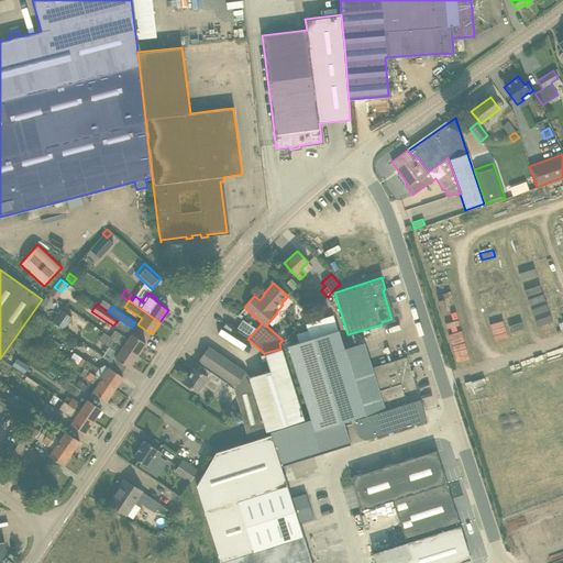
[(52,321),(63,329),(72,317),(61,309),(52,321)]
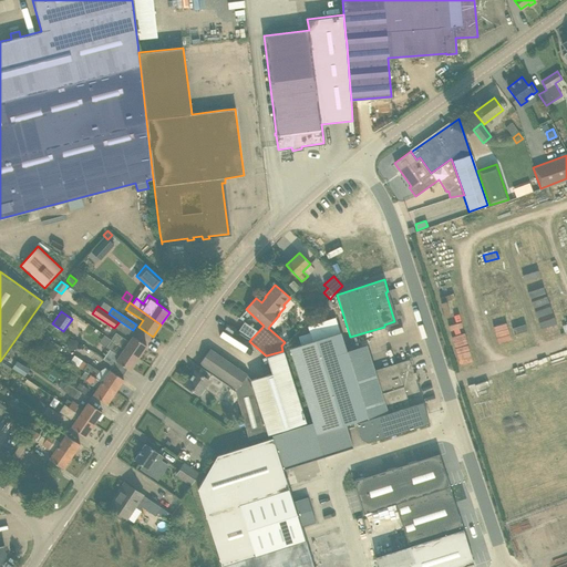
[(33,321),(39,325),(43,318),(39,315),(33,321)]
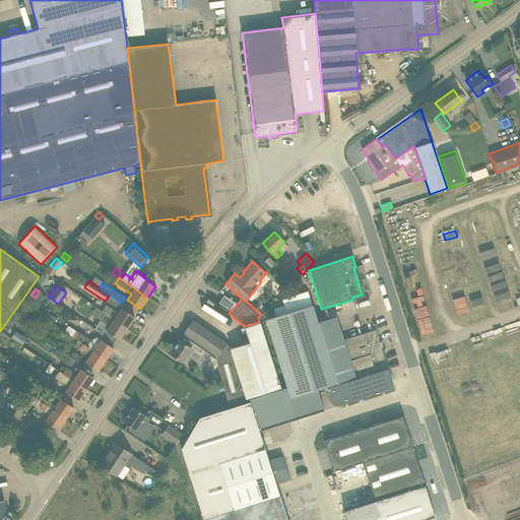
[(459,304),(460,306),(451,308),(454,316),(484,308),(481,298),(459,304)]
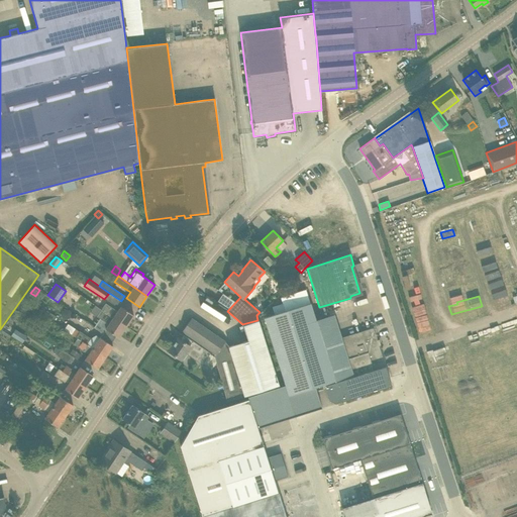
[(412,311),(424,307),(421,297),(408,301),(412,311)]
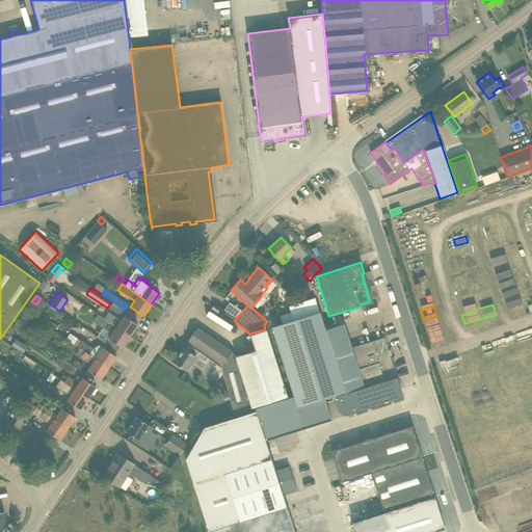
[(108,312),(104,318),(130,336),(137,324),(124,315),(121,320),(108,312)]
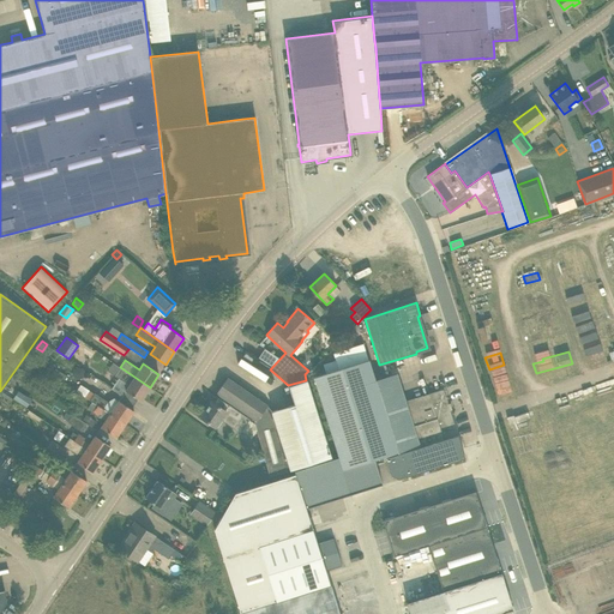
[(383,403),(368,360),(337,369),(313,377),(338,457),(342,470),(374,459),(397,452),(398,452),(383,403)]
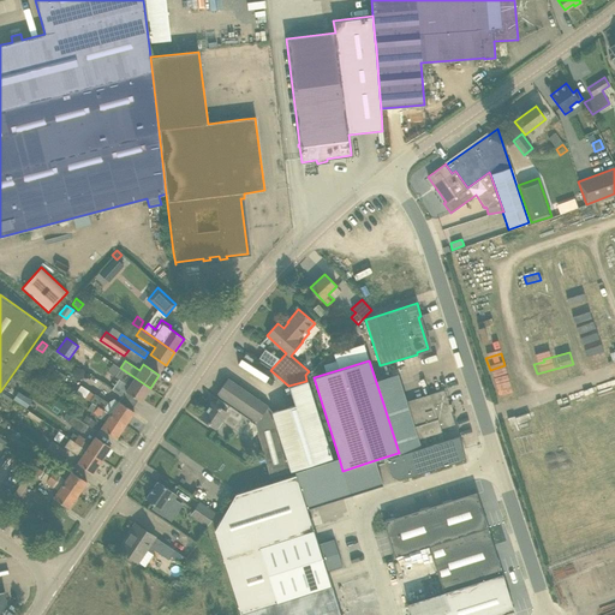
[(150,388),(120,368),(114,376),(129,386),(125,390),(141,401),(150,388)]
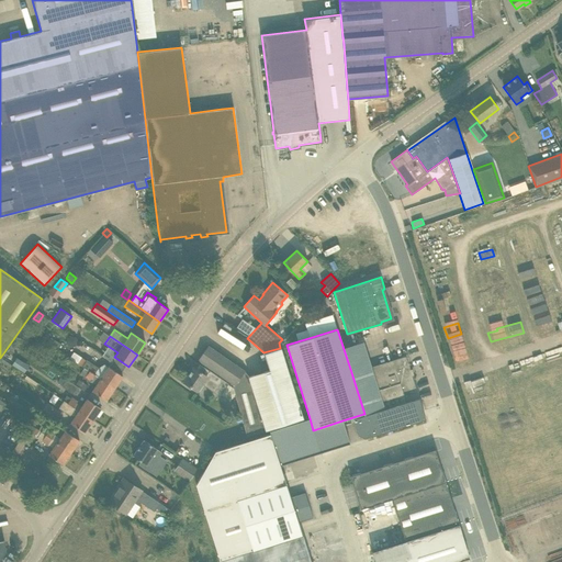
[(232,386),(236,401),(246,436),(263,431),(248,377),(248,375),(244,371),(209,346),(198,360),(232,383),(233,388),(232,386)]
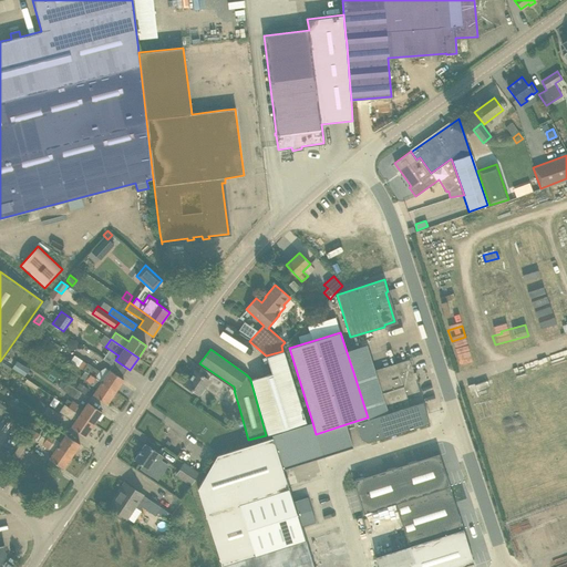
[(271,373),(250,380),(266,435),(306,422),(282,351),(266,356),(271,373)]
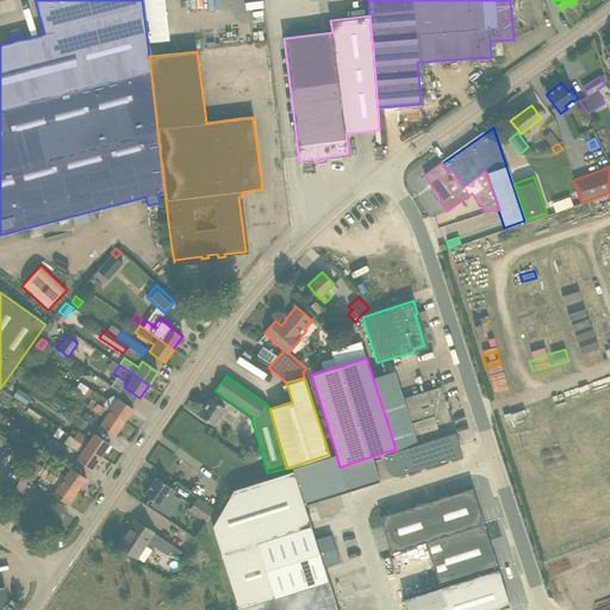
[(80,383),(75,388),(83,394),(88,387),(80,383)]
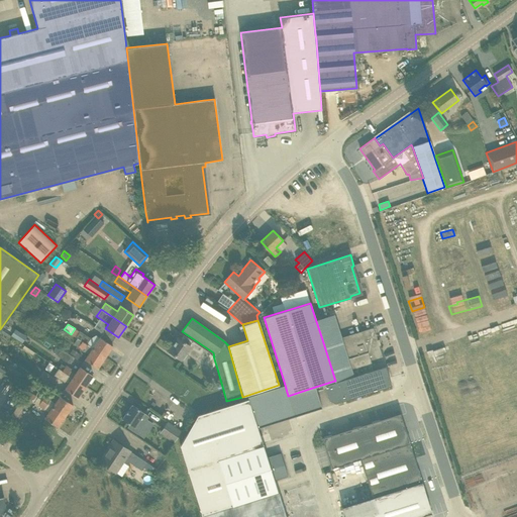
[(335,381),(334,381),(334,382),(324,385),(328,400),(335,403),(391,386),(373,327),(342,337),(341,333),(322,339),(335,381)]
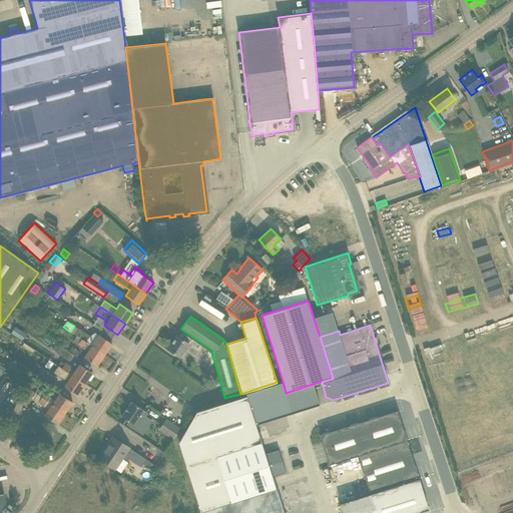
[(15,327),(11,334),(18,339),(22,332),(15,327)]
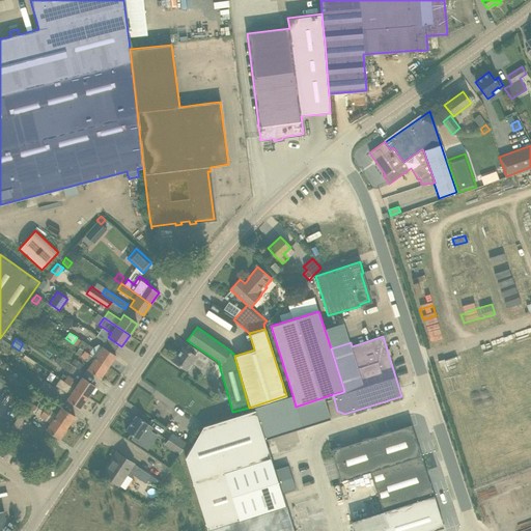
[(84,351),(108,367),(115,356),(99,344),(92,347),(81,339),(77,345),(79,347),(84,351)]
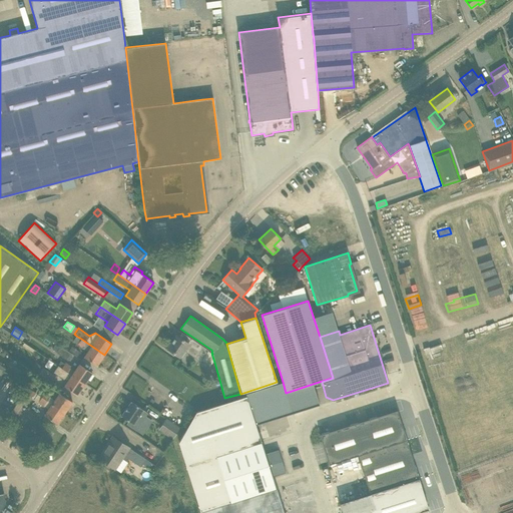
[(213,369),(215,366),(211,353),(207,351),(208,350),(191,338),(187,343),(176,336),(167,349),(180,358),(184,351),(200,362),(201,361),(213,369)]
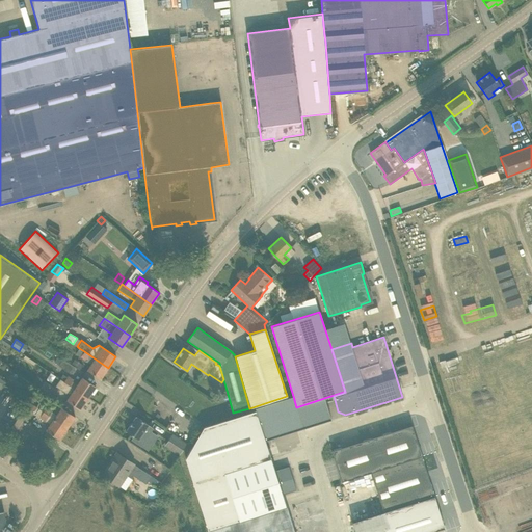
[(108,368),(84,351),(80,356),(85,361),(90,365),(86,370),(100,379),(108,368)]
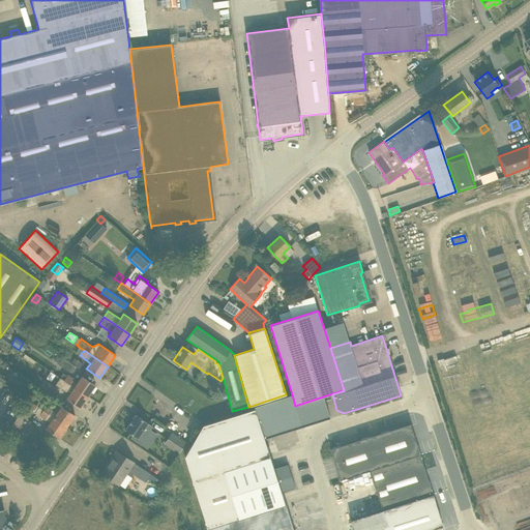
[(75,365),(70,362),(62,357),(58,364),(70,373),(75,365)]
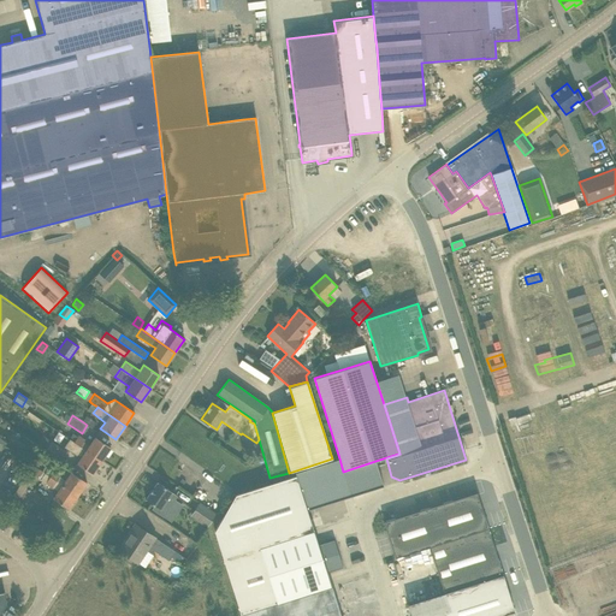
[(86,415),(82,421),(87,425),(92,428),(96,422),(86,415)]
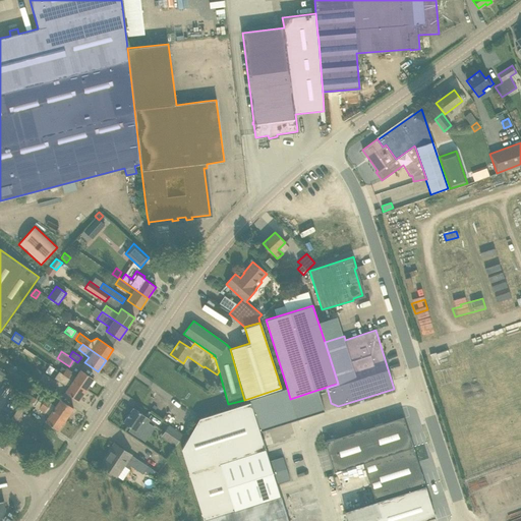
[(433,364),(440,362),(437,353),(430,355),(433,364)]
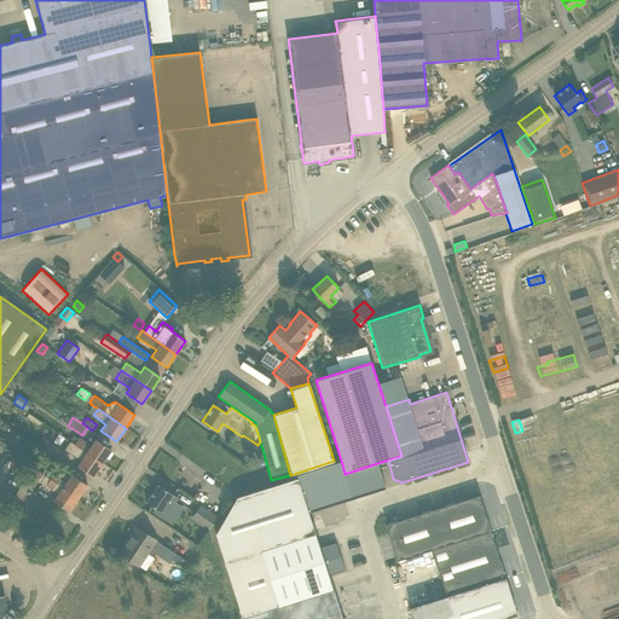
[(0,434),(0,444),(6,449),(11,443),(0,434)]
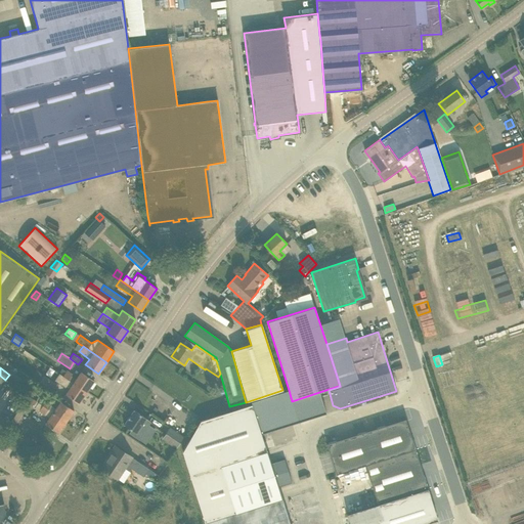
[(33,377),(52,391),(57,385),(37,370),(33,377)]
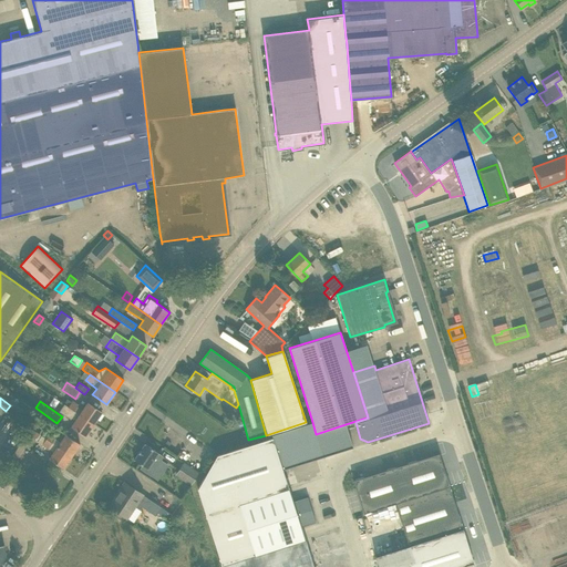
[(72,401),(68,406),(93,424),(102,412),(86,402),(82,410),(76,406),(79,404),(72,401)]
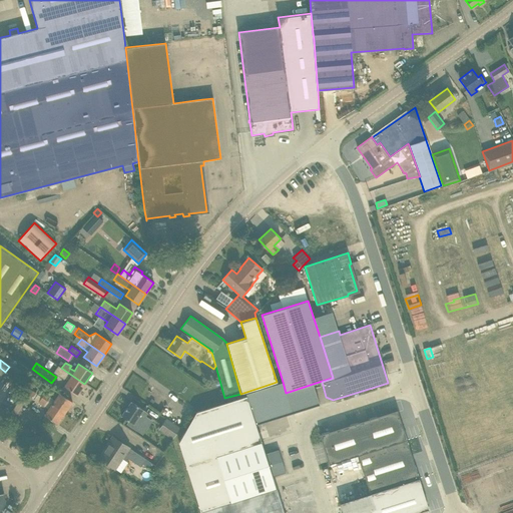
[(84,384),(61,368),(58,366),(53,373),(67,382),(64,386),(77,395),(84,384)]
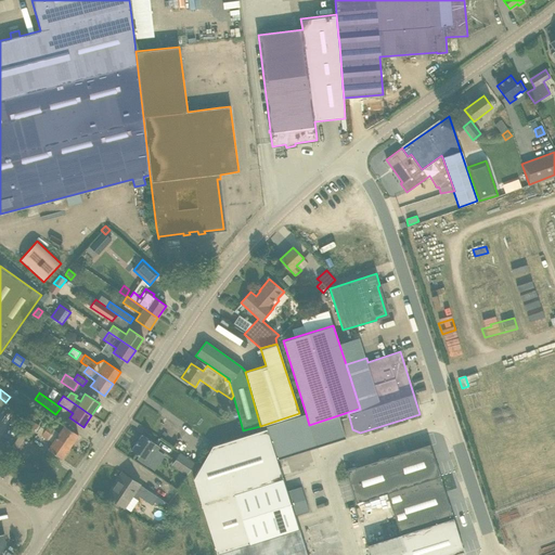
[(193,478),(217,554),(306,554),(294,516),(309,511),(301,487),(286,491),(276,460),(346,438),(338,415),(309,425),(306,413),(266,426),(267,428),(240,437),(213,446),(211,446),(203,462),(193,478)]
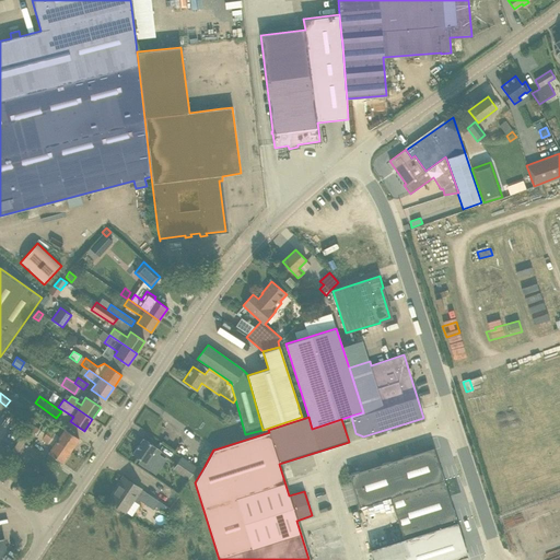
[(26,429),(35,435),(39,430),(30,423),(26,429)]
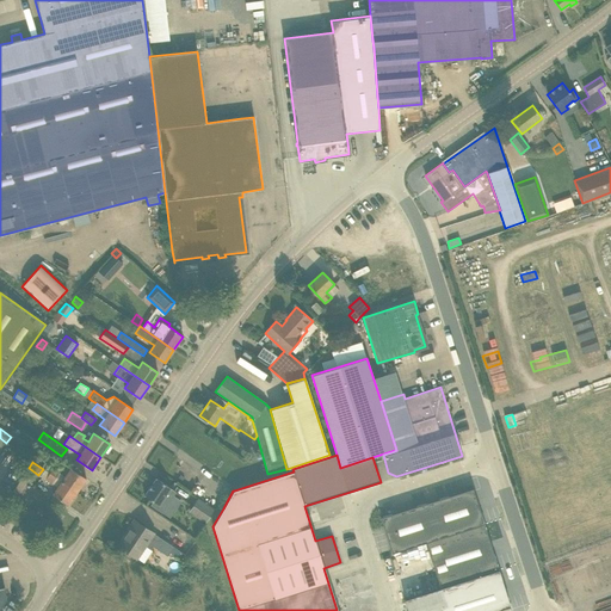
[(54,467),(49,473),(56,477),(62,481),(76,492),(86,479),(71,468),(65,476),(60,473),(61,470),(54,467)]
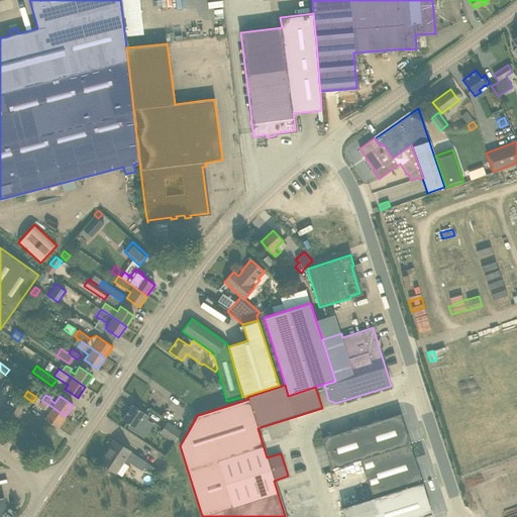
[(47,404),(41,400),(37,397),(33,402),(48,413),(44,418),(58,427),(65,416),(53,407),(47,404)]
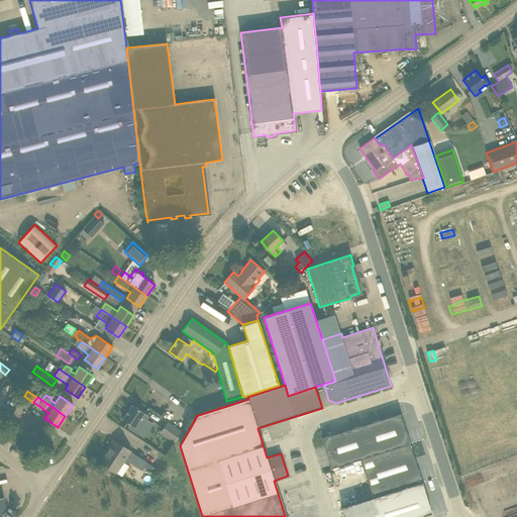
[(172,401),(168,406),(177,414),(181,409),(172,401)]
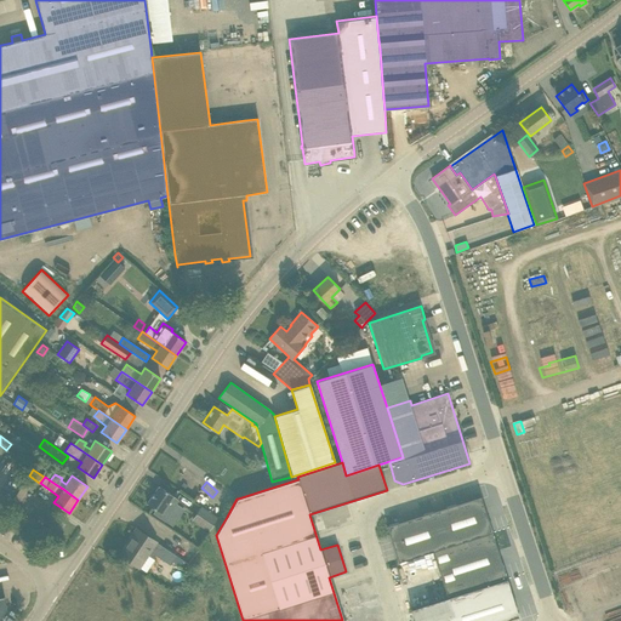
[(159,486),(147,503),(155,510),(153,513),(165,520),(178,500),(174,496),(169,493),(159,486)]
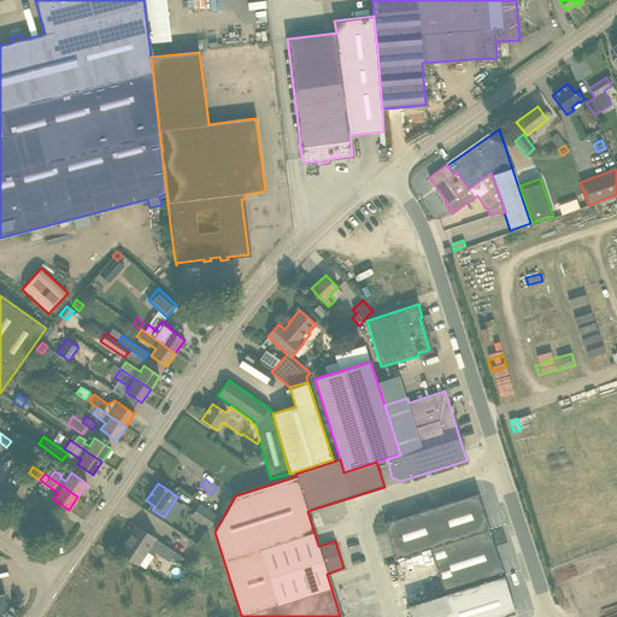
[(477,493),(383,522),(395,559),(430,548),(445,594),(407,605),(411,616),(499,616),(515,612),(477,493)]
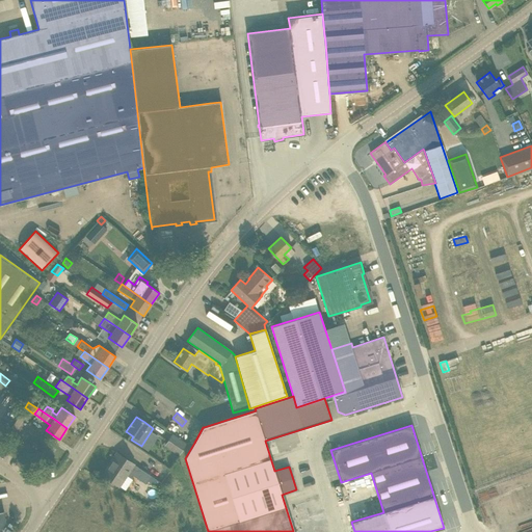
[(164,446),(179,456),(187,444),(173,433),(164,446)]
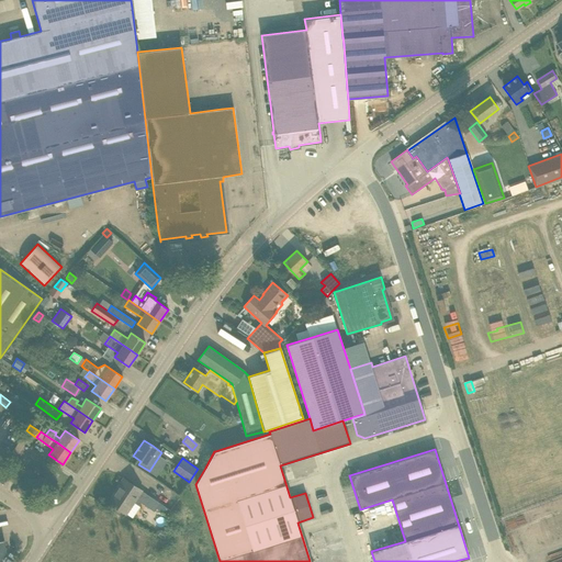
[(120,487),(114,494),(109,503),(132,518),(139,507),(133,503),(134,502),(138,505),(141,502),(154,512),(160,503),(143,491),(123,479),(117,486),(120,487)]
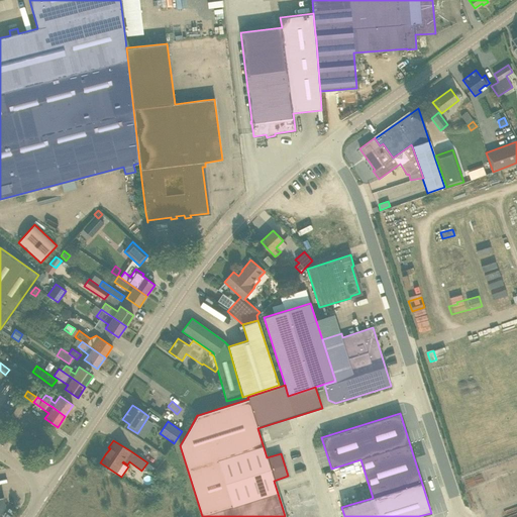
[(516,516),(516,486),(498,493),(506,516),(516,516)]
